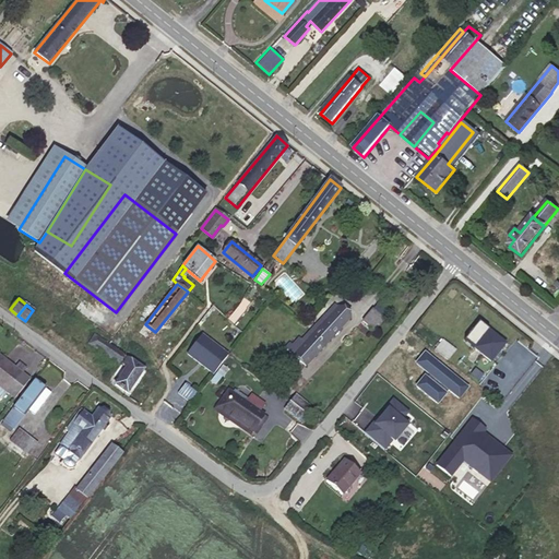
[(298,351),(294,355),(306,366),(351,317),(339,306),(298,351)]
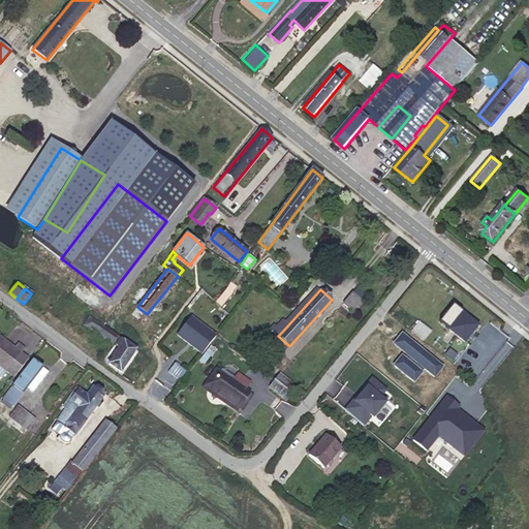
[(134,304),(137,307),(148,293),(145,291),(134,304)]
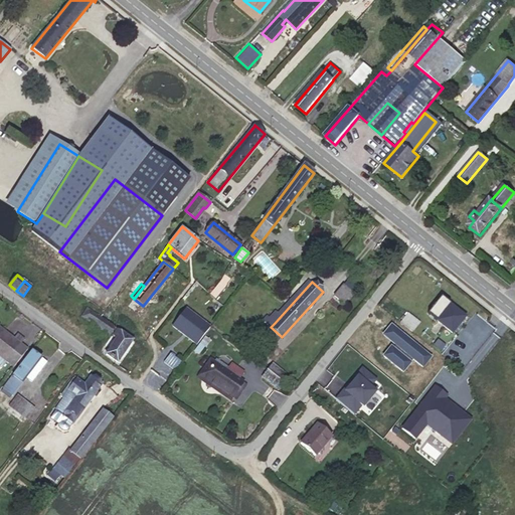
[(352,293),(343,285),(334,296),(343,304),(352,293)]
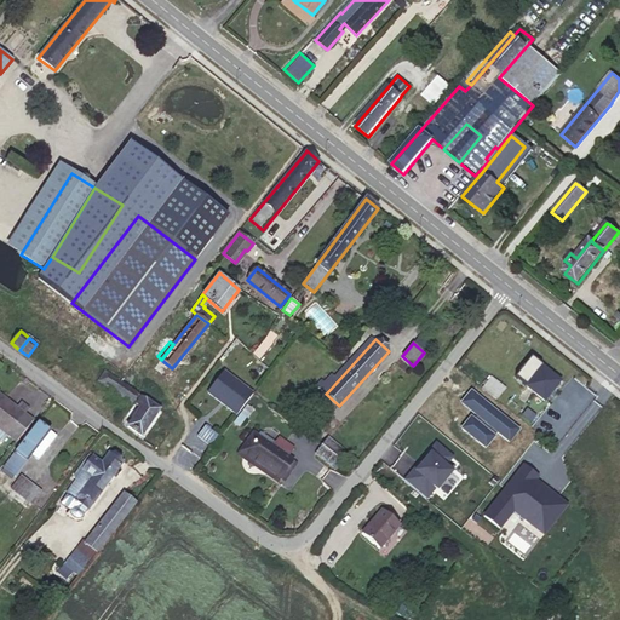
[(545,401),(546,399),(554,390),(561,380),(530,357),(515,377),(545,401)]
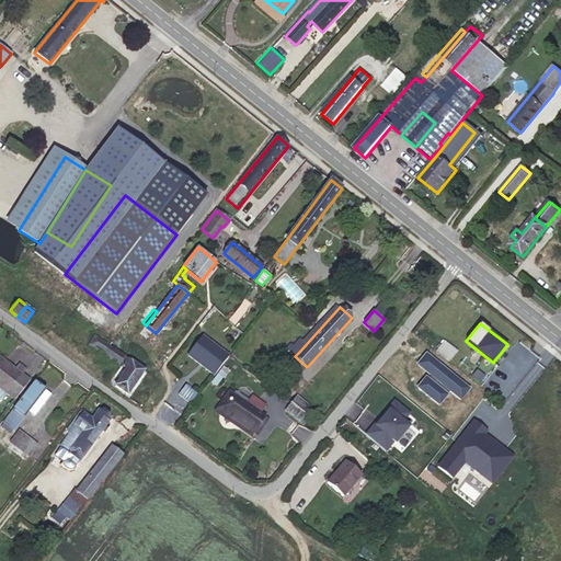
[(150,342),(156,333),(146,325),(139,333),(150,342)]
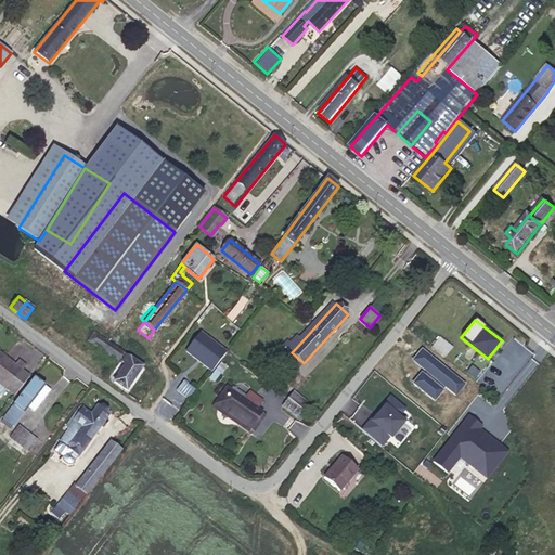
[(209,370),(226,350),(199,328),(183,349),(209,370)]
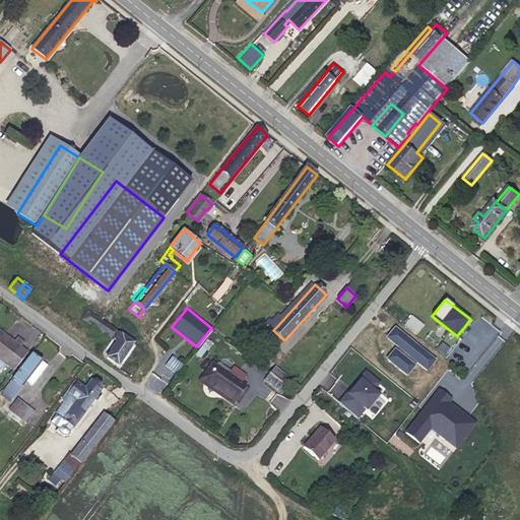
[(91,325),(96,318),(88,312),(83,320),(91,325)]
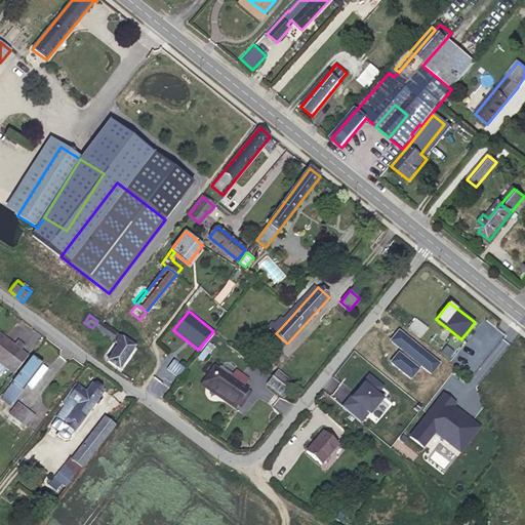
[(427,328),(415,319),(408,329),(419,337),(427,328)]
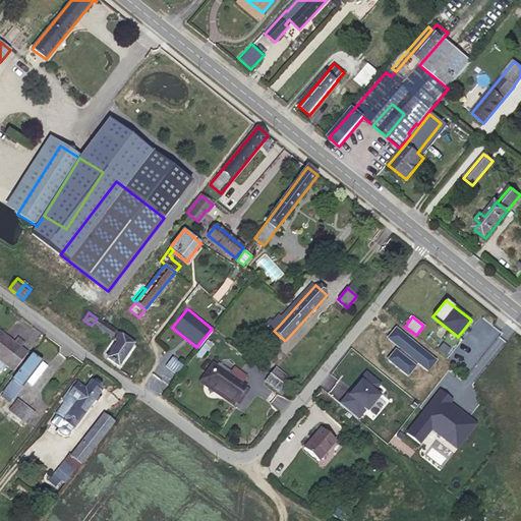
[(119,334),(97,319),(92,326),(109,338),(112,335),(116,337),(119,334)]
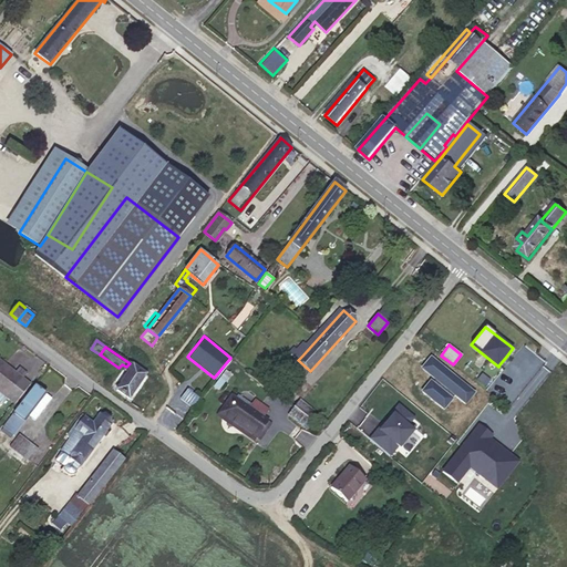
[(289,353),(298,360),(302,356),(294,348),(289,353)]
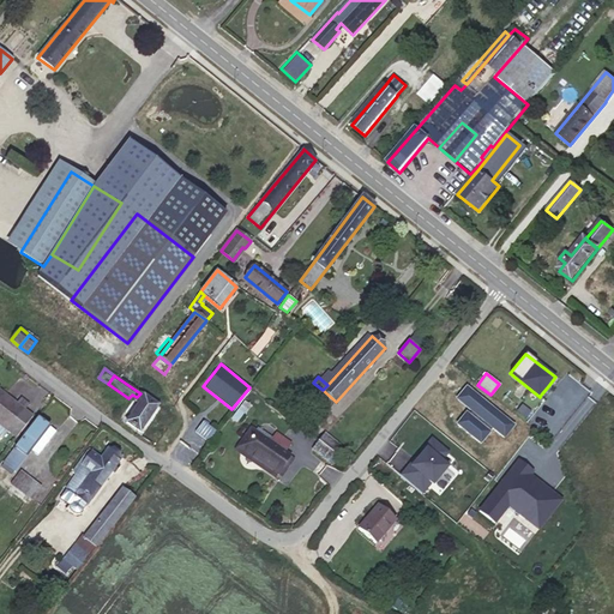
[(548,386),(541,395),(543,397),(551,387),(548,386)]
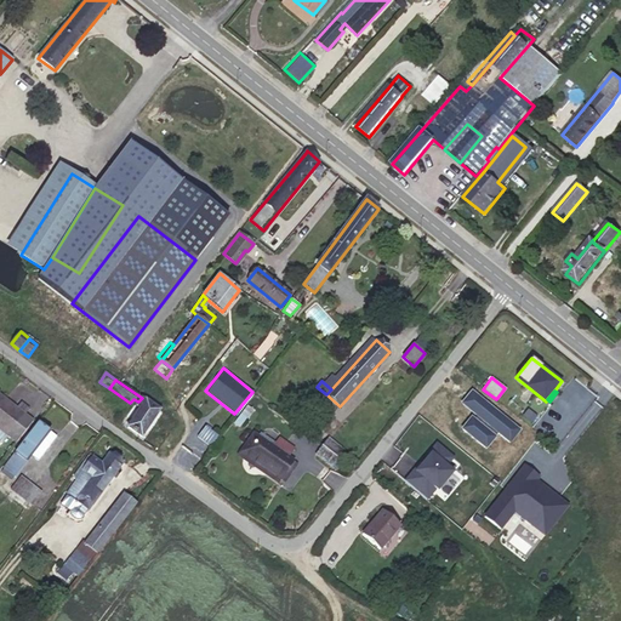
[(0,429),(16,443),(33,421),(26,415),(29,409),(21,402),(16,408),(0,394),(0,429)]
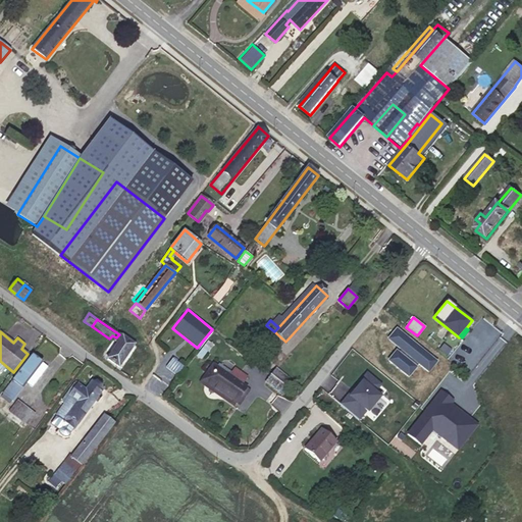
[(135,345),(119,334),(116,337),(114,341),(118,343),(107,359),(119,367),(135,345)]
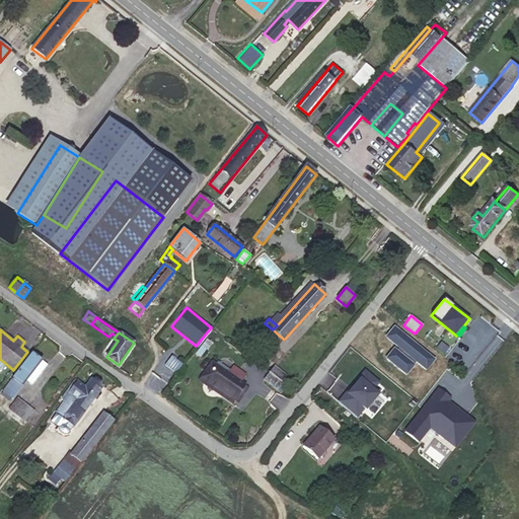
[(26,380),(42,360),(32,354),(3,391),(12,398),(21,386),(22,386),(26,380)]
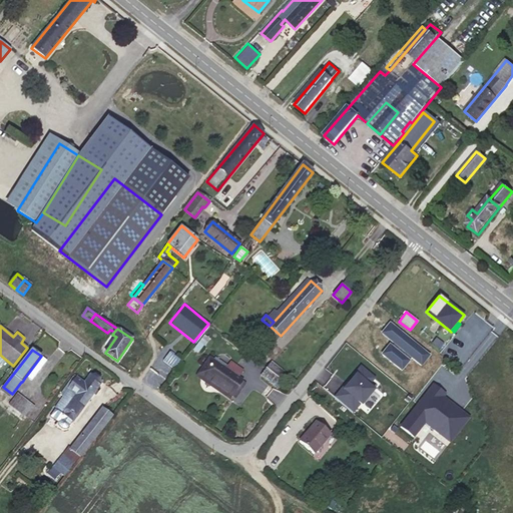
[(180,361),(169,353),(162,361),(173,369),(180,361)]
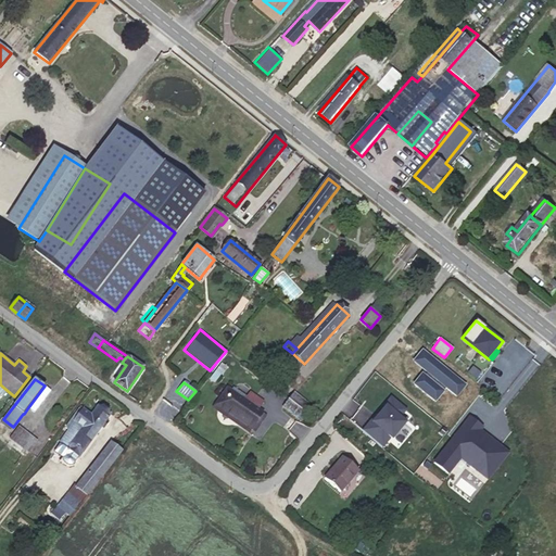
[(51,391),(45,386),(28,407),(34,412),(51,391)]
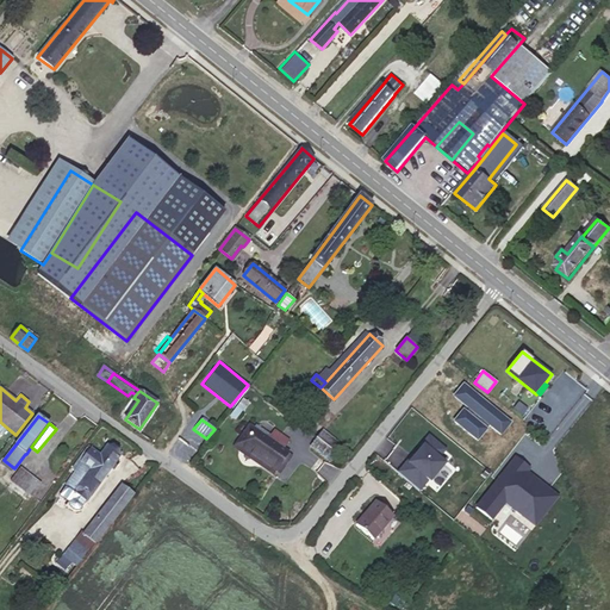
[(288,453),(249,425),(236,444),(275,472),(288,453)]
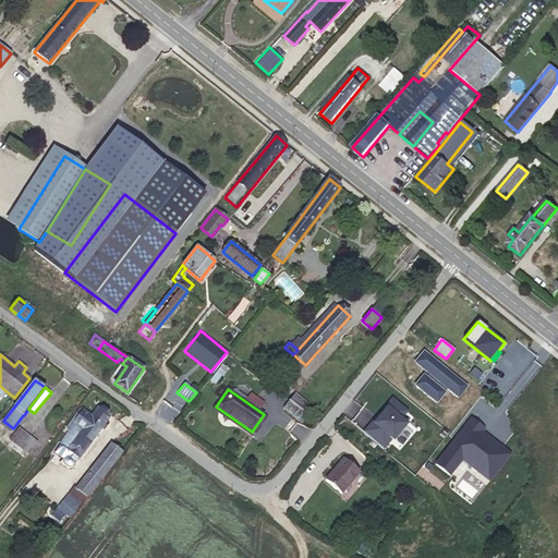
[(290,401),(303,412),(308,404),(295,395),(290,401)]
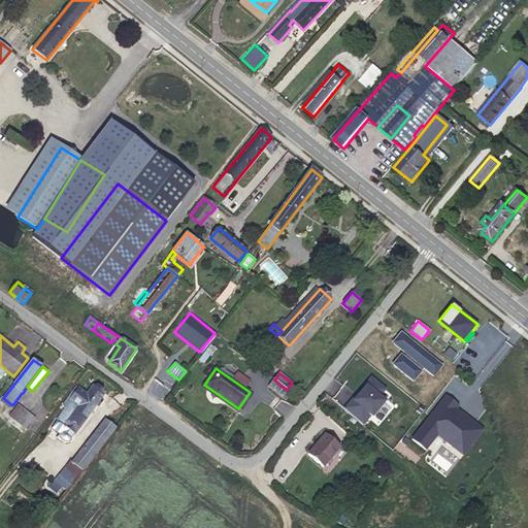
[(352,400),(344,409),(363,425),(370,417),(372,418),(386,402),(380,397),(386,390),(372,377),(365,386),(366,387),(358,396),(354,401),(352,400)]
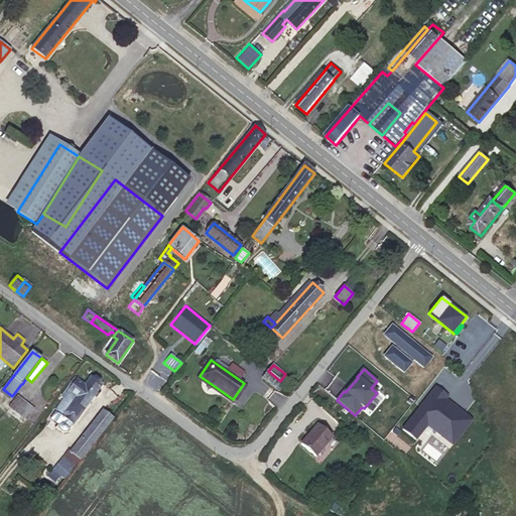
[(275,387),(280,381),(268,371),(263,377),(275,387)]
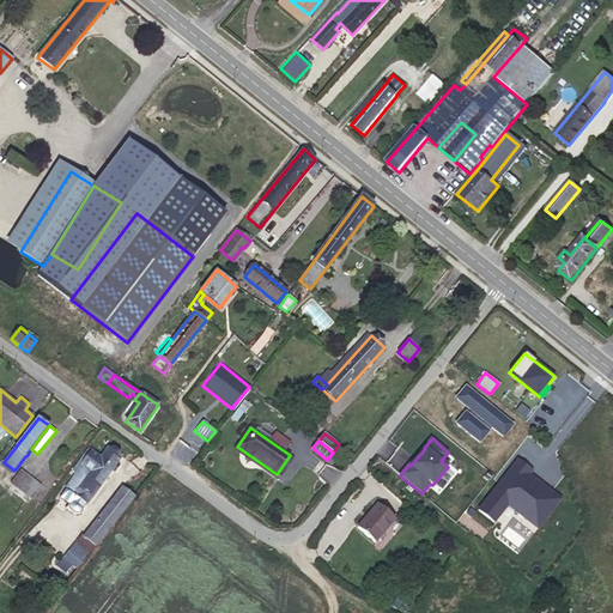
[(117,462),(121,456),(108,447),(101,457),(91,451),(83,465),(66,489),(87,504),(113,469),(115,471),(120,465),(117,462)]
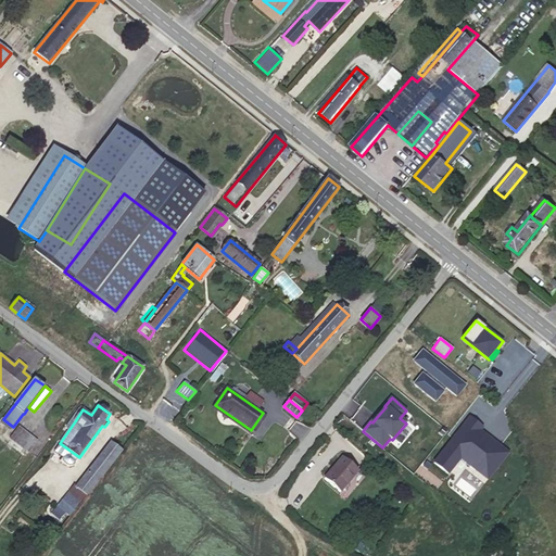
[(470,418),(434,463),(449,474),(455,466),(453,464),(458,457),(477,471),(488,480),(496,469),(508,454),(484,434),(482,438),(478,434),(482,428),(470,418)]
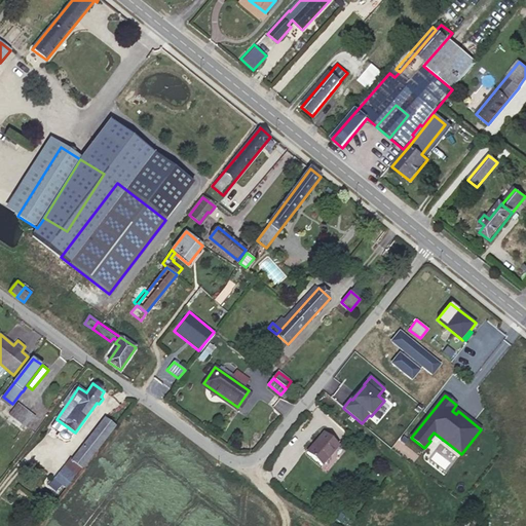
[(27,428),(35,417),(17,404),(9,414),(27,428)]
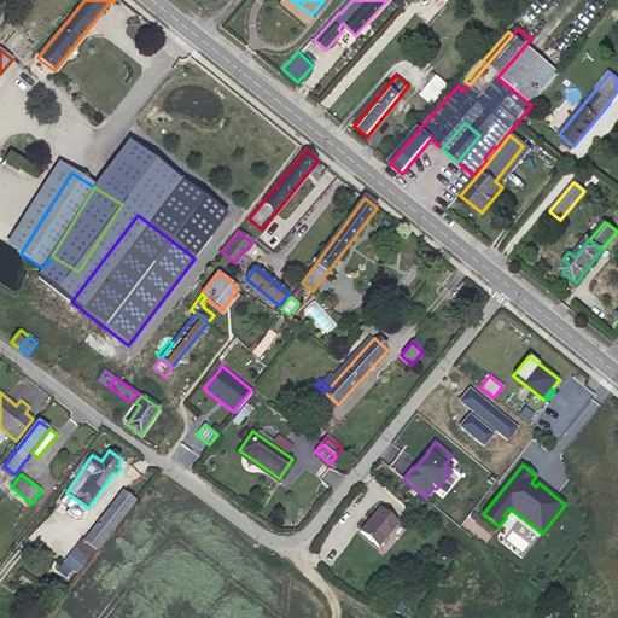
[(85,542),(97,551),(136,501),(124,491),(85,542)]
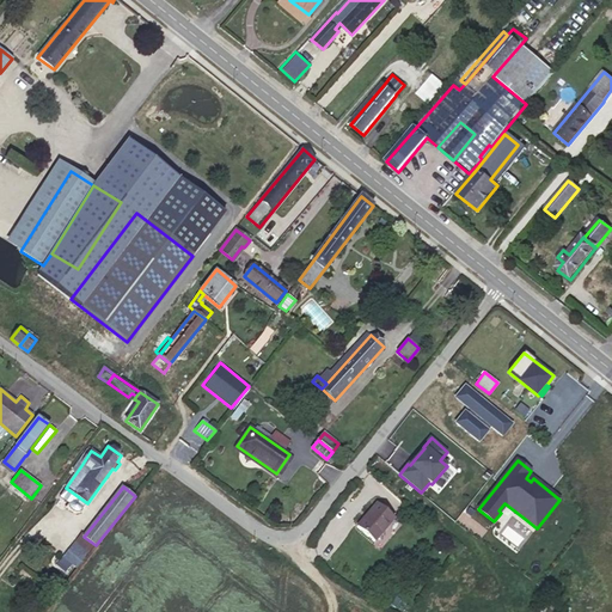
[(395,518),(377,503),(356,527),(374,542),(395,518)]
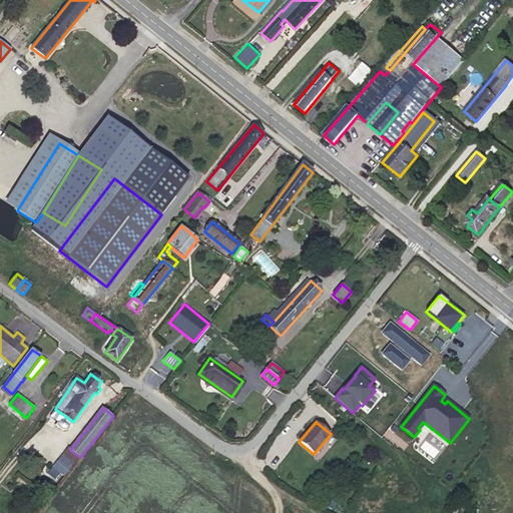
[(297,478),(287,471),(282,478),(293,485),(297,478)]
